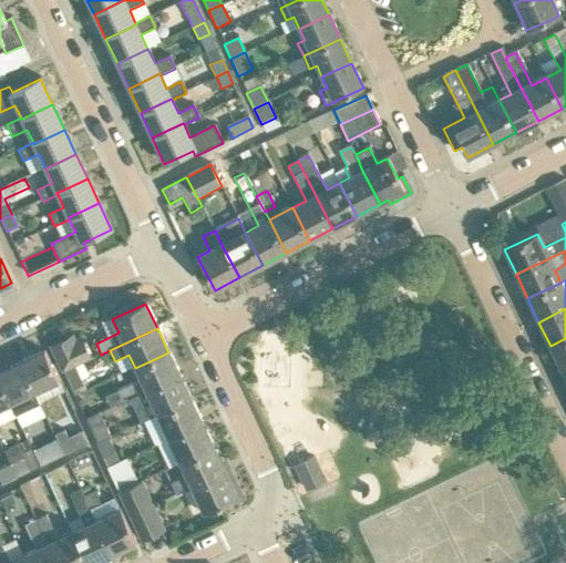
[(75,340),(73,335),(49,347),(61,372),(63,371),(75,366),(92,359),(82,337),(75,340)]
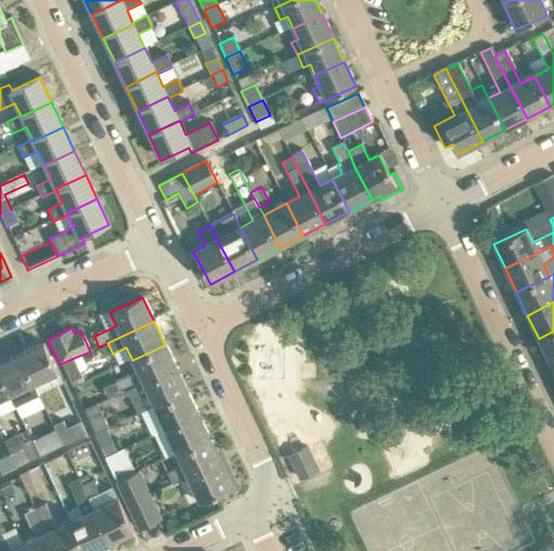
[(550,362),(553,359),(553,331),(539,338),(550,362)]
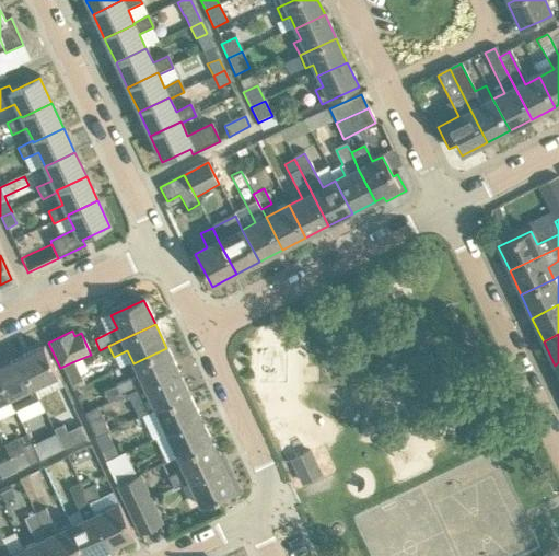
[(57,377),(53,367),(44,347),(19,359),(33,389),(57,377)]
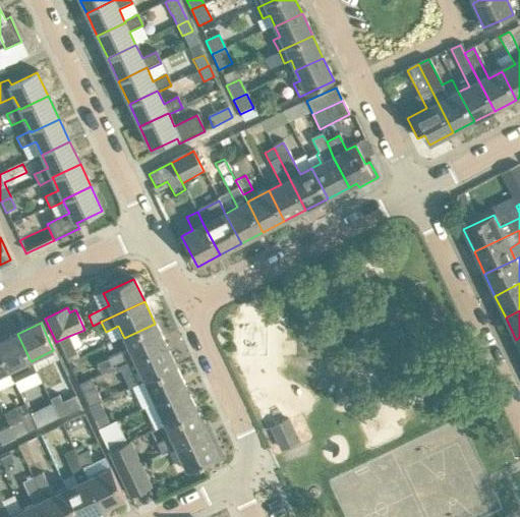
[(102,376),(118,367),(165,345),(155,324),(124,338),(129,350),(97,365),(102,376)]
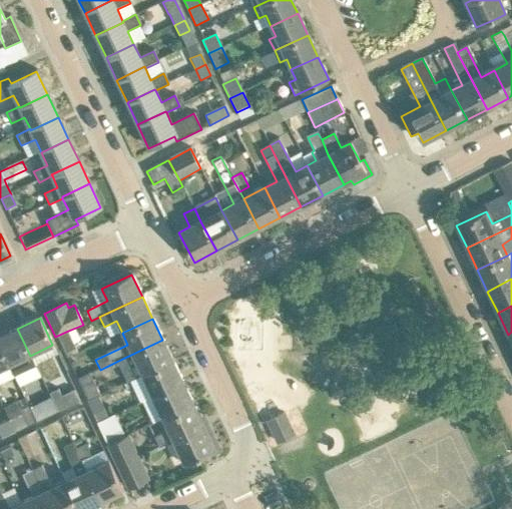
[(35,367),(30,356),(17,329),(0,337),(0,348),(8,366),(14,377),(35,367)]
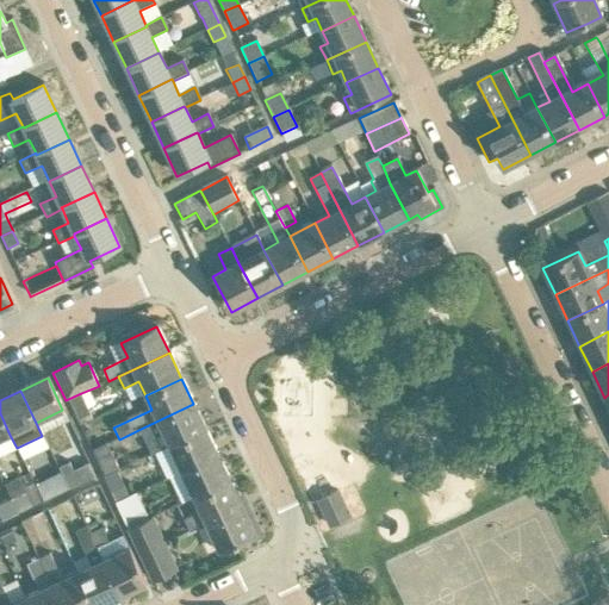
[(81,393),(68,399),(80,425),(94,419),(81,393)]
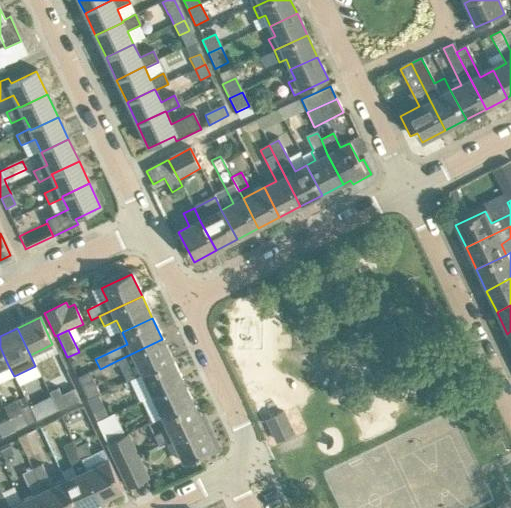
[(142,375),(172,361),(162,339),(116,361),(126,382),(142,374),(142,375)]
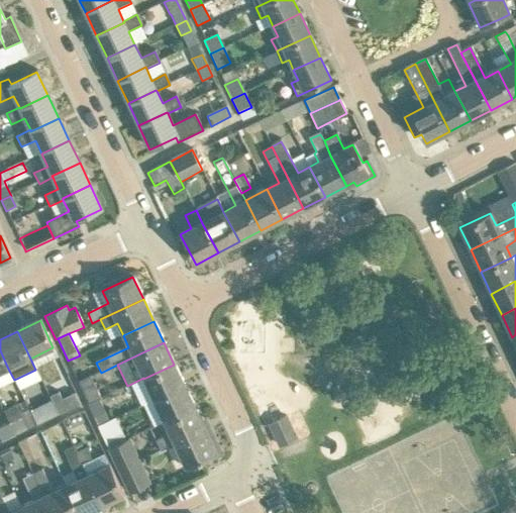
[(0,373),(8,369),(0,350),(0,373)]
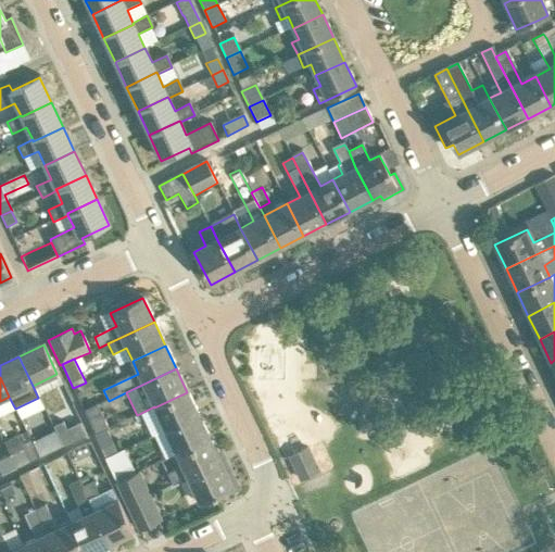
[(165,431),(199,416),(187,392),(154,408),(165,431)]
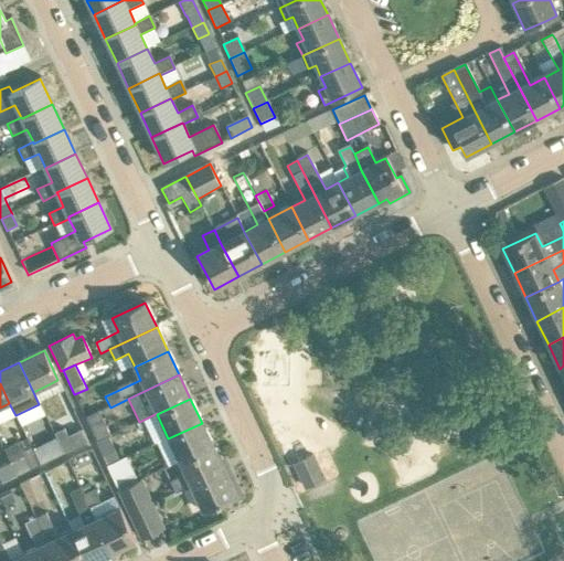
[(98,412),(86,417),(96,442),(107,436),(108,436),(98,412)]
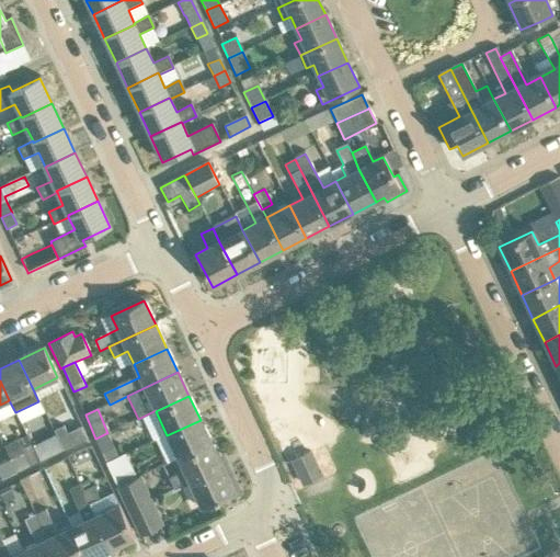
[(179,458),(212,443),(201,420),(167,435),(179,458)]
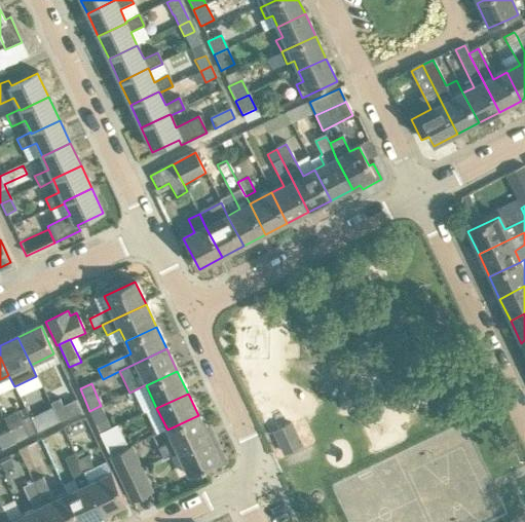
[(59,400),(49,405),(52,411),(55,417),(57,420),(59,423),(68,418),(63,407),(59,400)]
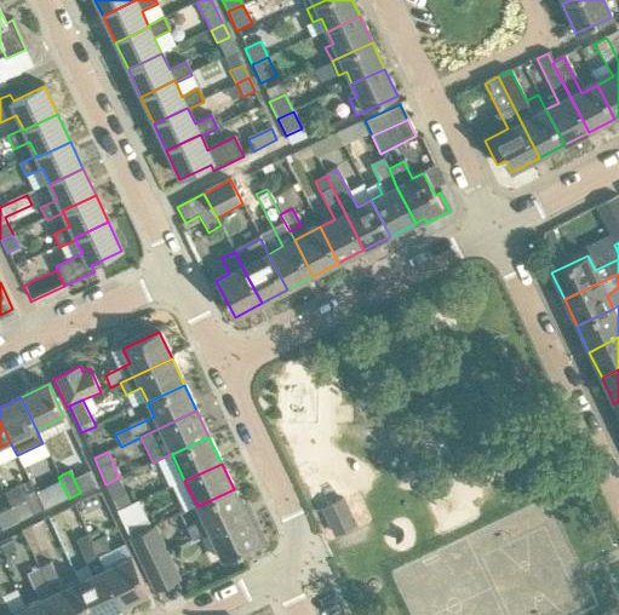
[(105,484),(104,484),(112,501),(125,495),(118,478),(105,484)]
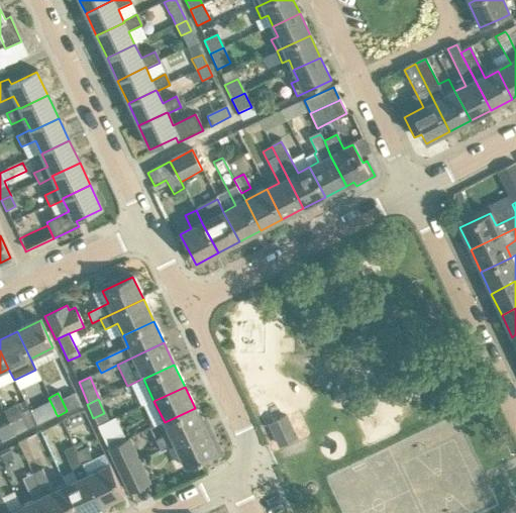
[(26,430),(35,426),(24,403),(3,414),(8,424),(14,436),(26,430)]
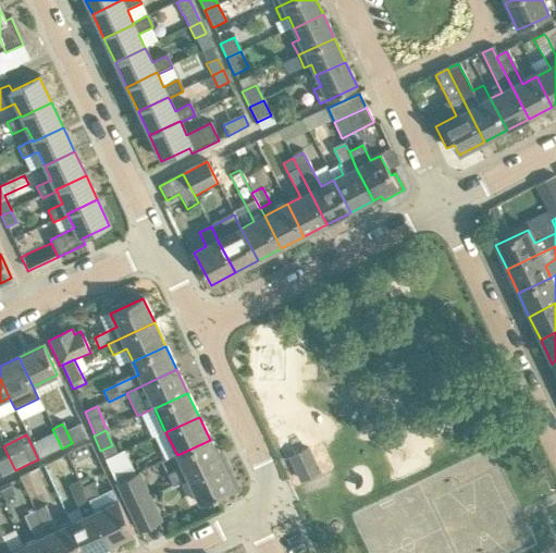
[(48,455),(62,449),(60,445),(59,442),(56,435),(41,442),(48,455)]
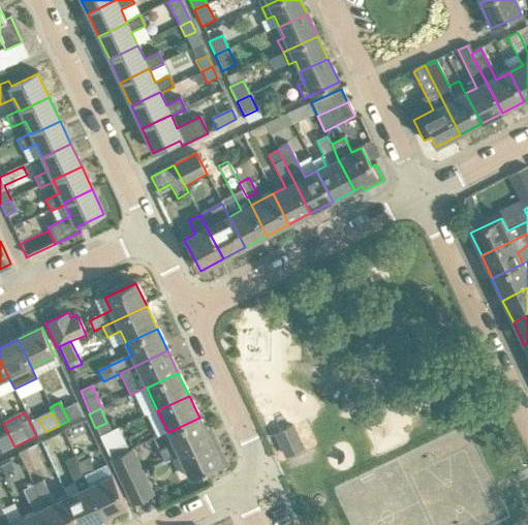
[(164,462),(179,455),(210,440),(199,418),(168,432),(174,444),(159,452),(164,462)]
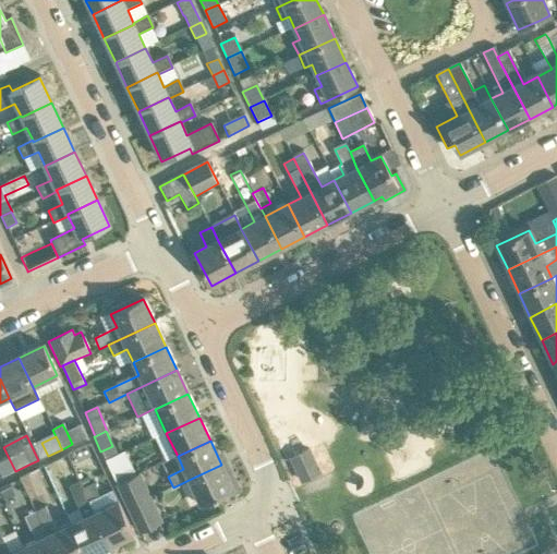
[(113,479),(133,470),(124,450),(105,459),(113,479)]
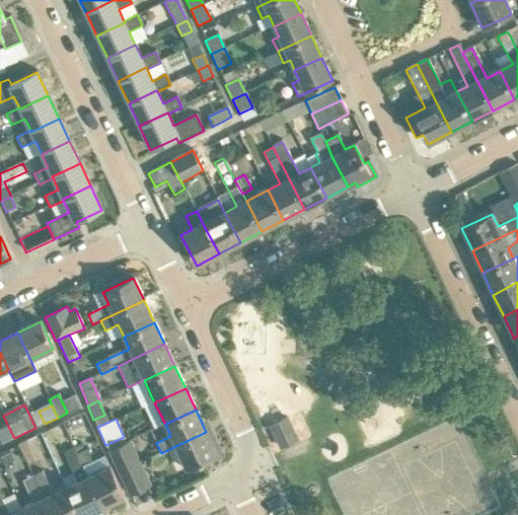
[(281,449),(296,442),(286,419),(271,427),(271,428),(276,426),(283,442),(279,444),(281,449)]
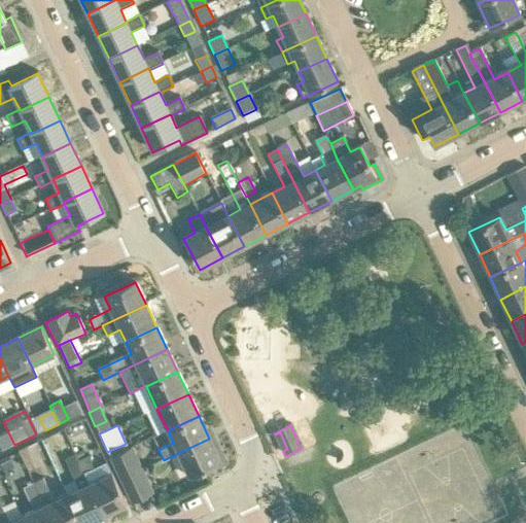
[(77,426),(65,431),(69,443),(82,438),(77,426)]
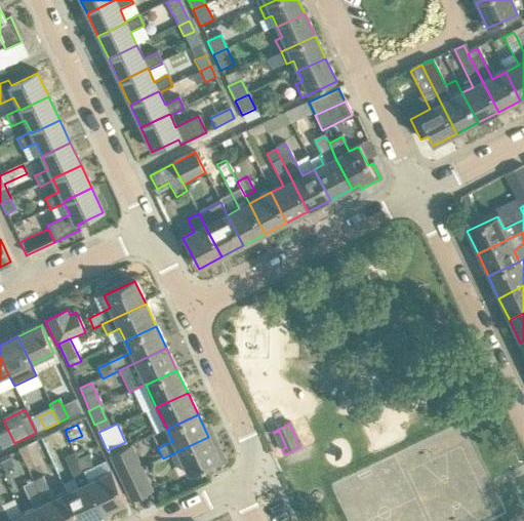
[(0,447),(1,449),(14,443),(8,431),(0,435),(0,447)]
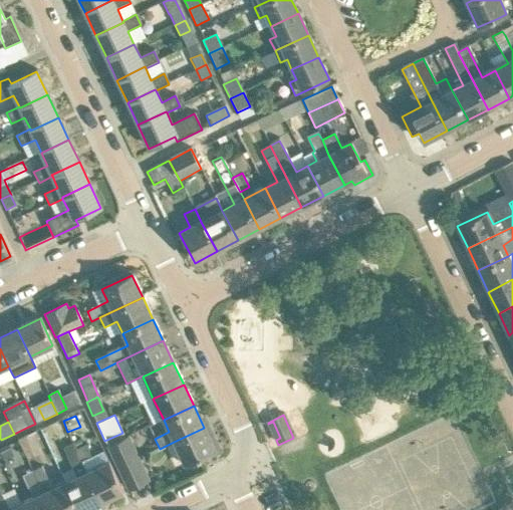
[(174,442),(184,464),(203,456),(205,460),(221,453),(211,433),(207,435),(204,428),(174,442)]
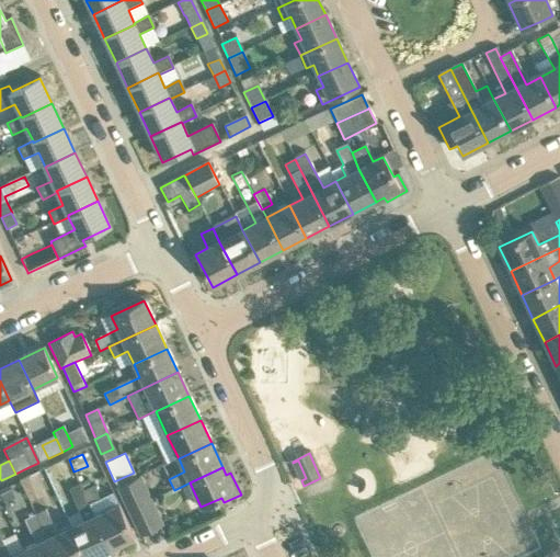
[(128,511),(150,501),(139,478),(117,488),(128,511)]
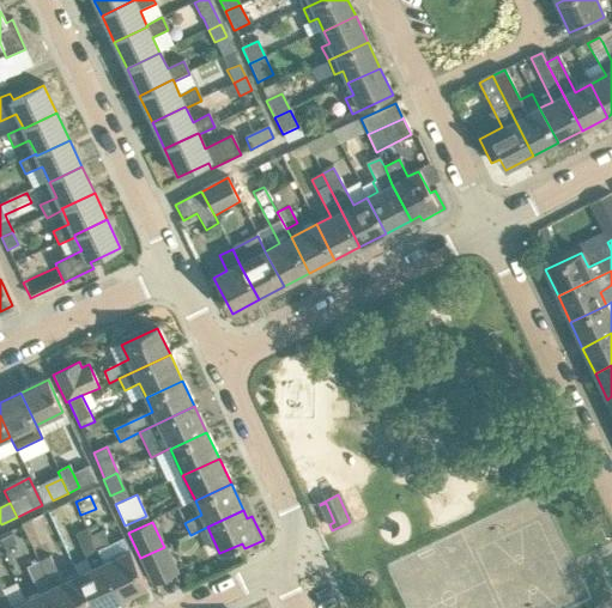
[(97,554),(98,554),(86,530),(76,536),(86,559),(72,566),(77,577),(91,607),(105,607),(120,601),(102,564),(97,554)]
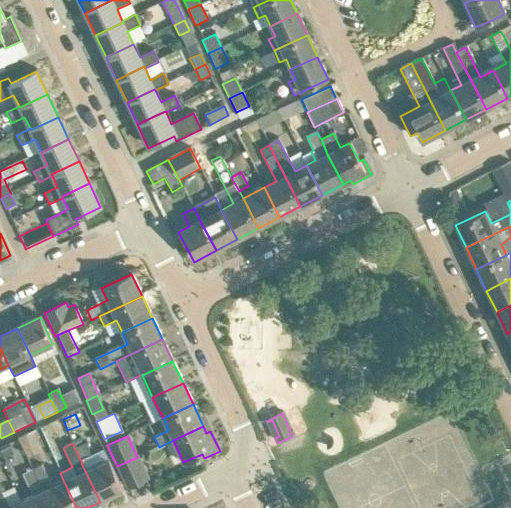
[(147,479),(139,461),(137,457),(117,466),(128,488),(147,479)]
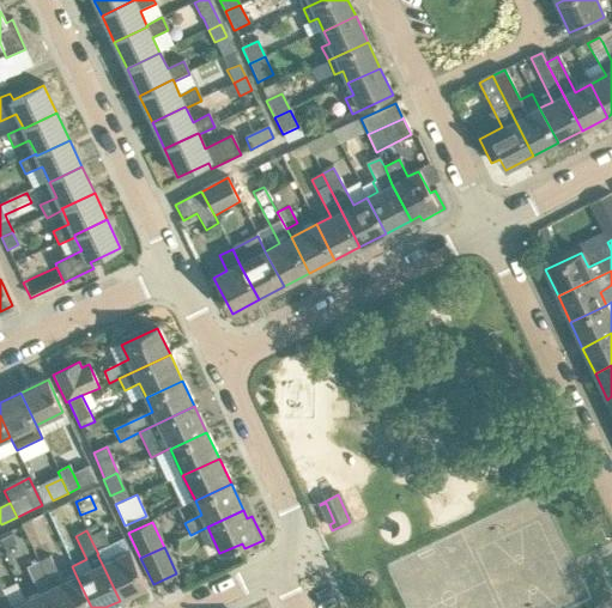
[(146,588),(137,566),(129,552),(102,564),(120,601),(146,588)]
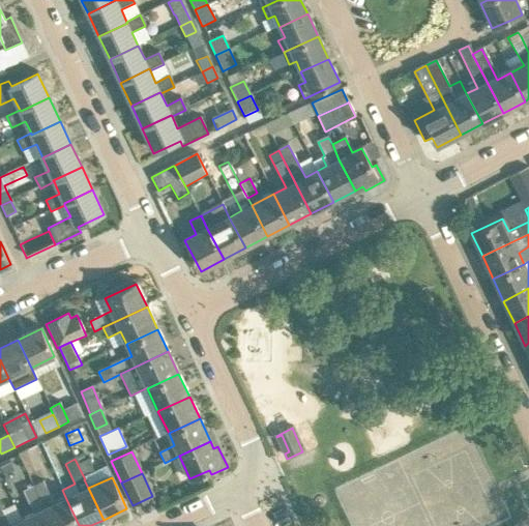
[(66,499),(55,504),(45,483),(32,488),(51,525),(79,525),(66,499)]
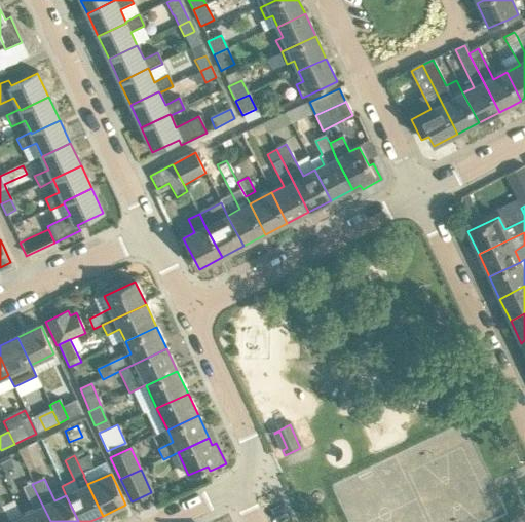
[(50,521),(32,484),(24,488),(34,510),(21,516),(24,521),(50,521)]
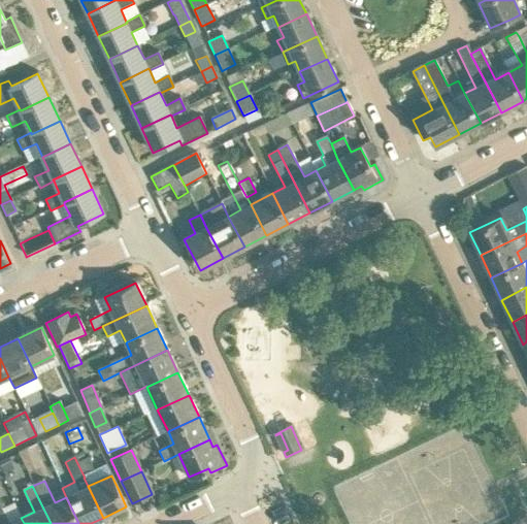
[(24,523),(21,518),(10,523),(0,503),(0,523),(24,523)]
